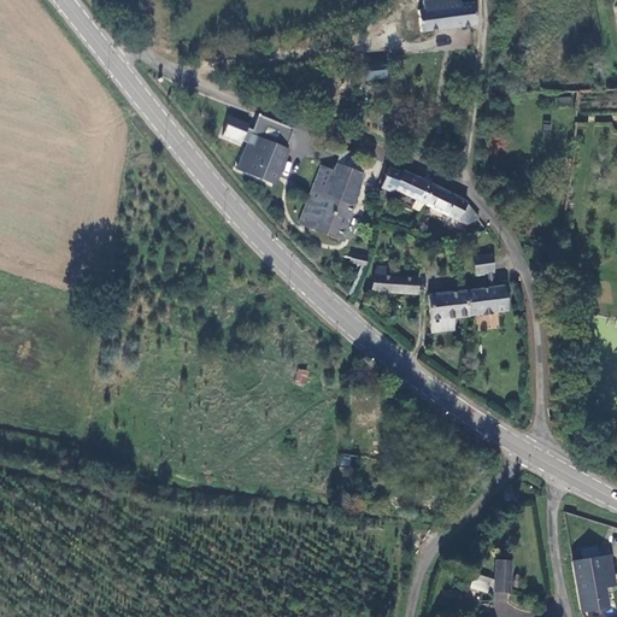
[(419,33),(476,23),(474,3),(460,5),(458,0),(432,0),(424,1),(422,1),(423,10),(418,11),(419,33)]
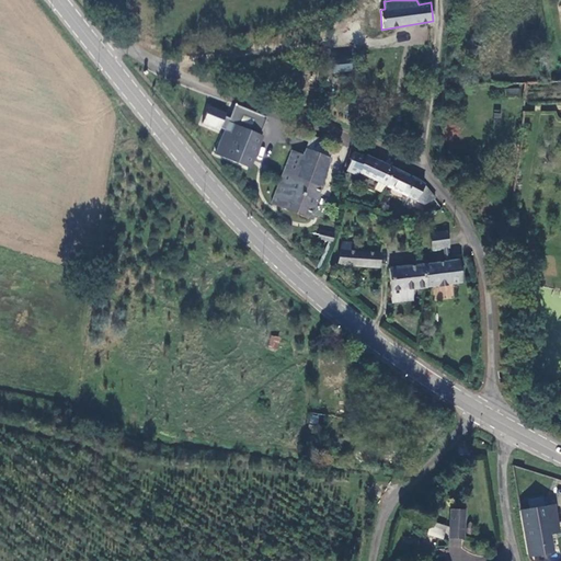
[(216,156),(248,169),(266,118),(236,107),(230,121),(225,119),(226,116),(209,110),(203,126),(219,133),(220,130),(226,133),(216,156)]
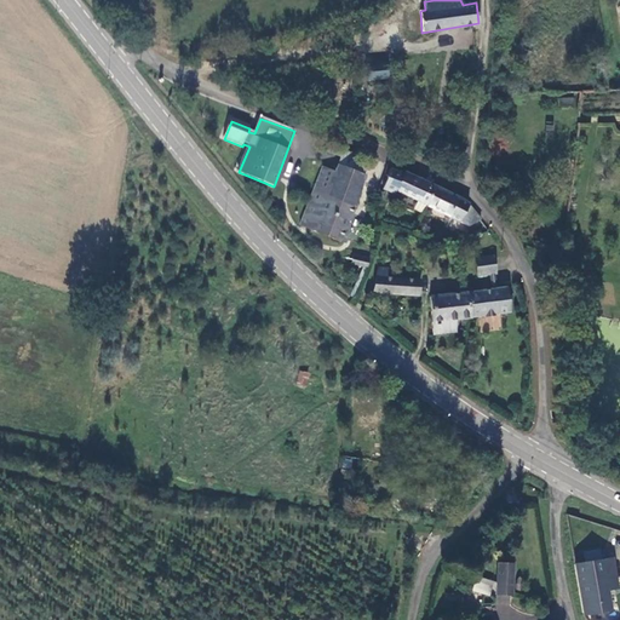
[(350,170),(356,153),(343,149),(337,165),(350,170)]
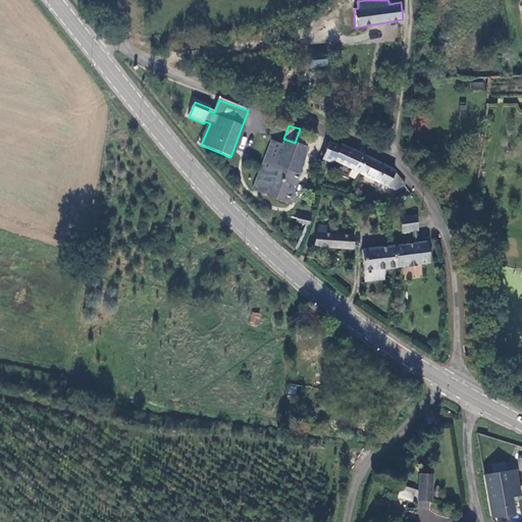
[(285,201),(306,147),(295,143),(283,139),(281,145),(271,141),(253,189),(285,201)]
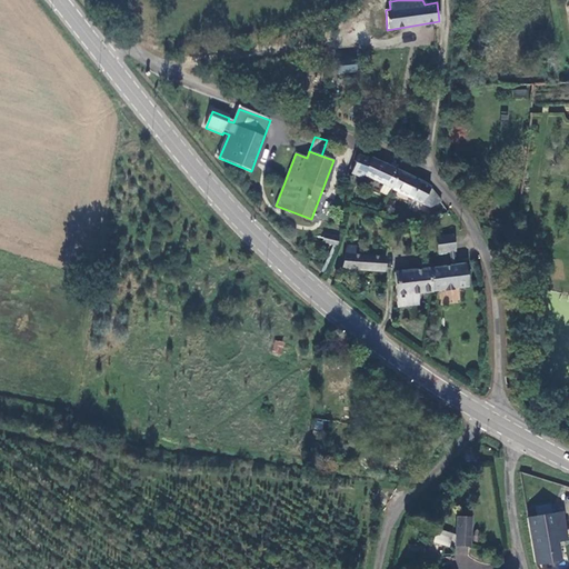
[(382,185),(391,189),(400,171),(372,158),(371,160),(359,156),(351,173),(361,178),(363,175),(382,185)]
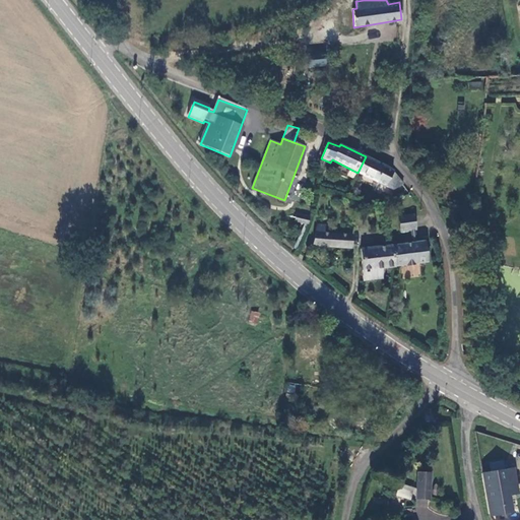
[(358,173),(386,187),(393,172),(389,168),(366,156),(358,173)]
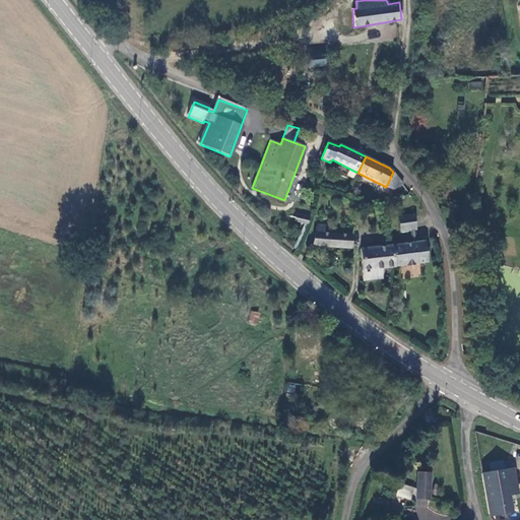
[(346,176),(354,180),(358,173),(349,169),(346,176)]
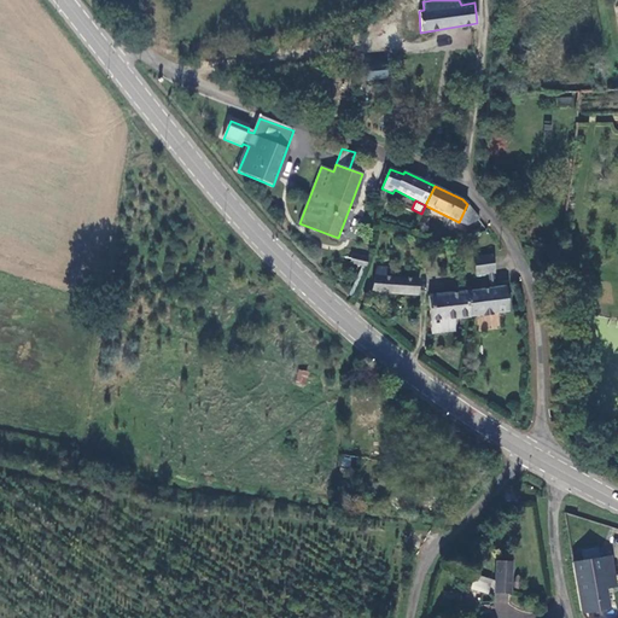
[(476,214),(467,204),(459,222),(465,225),(467,226),(476,214)]
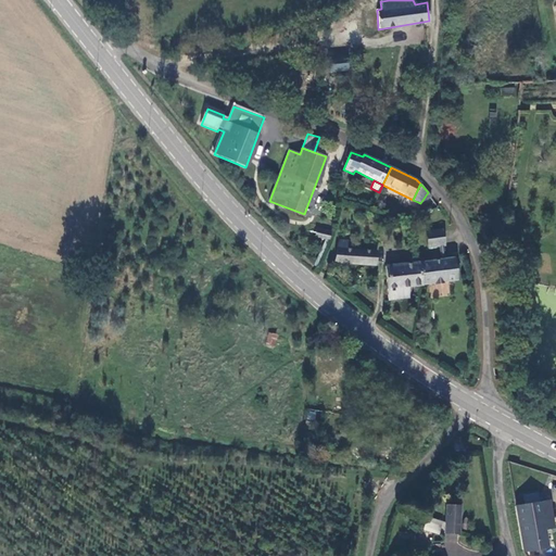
[(315,237),(328,240),(331,232),(317,228),(315,237)]
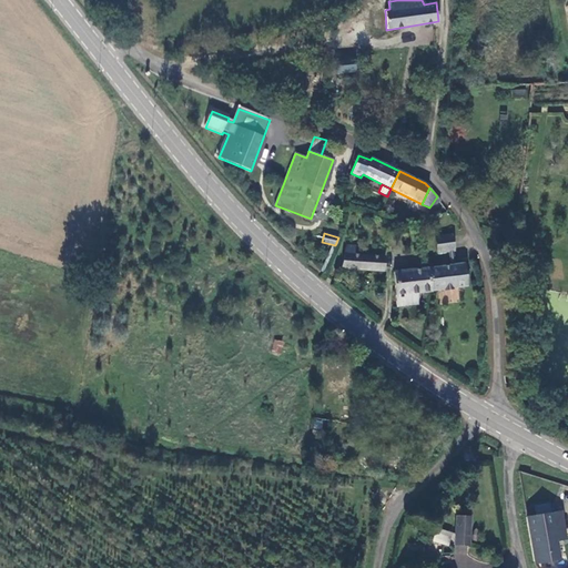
[(453,234),(435,236),(436,253),(454,251),(453,234)]
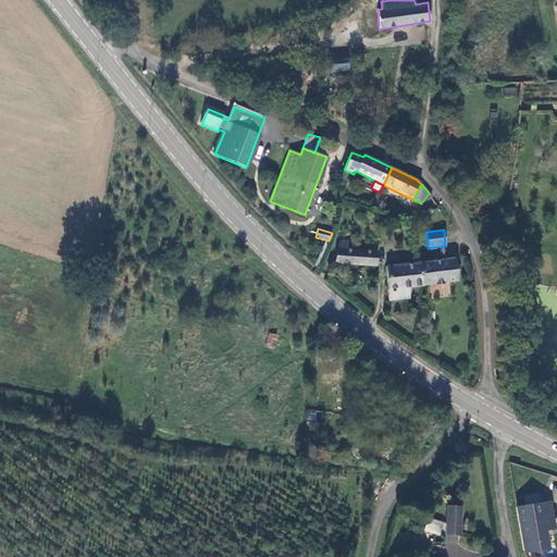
[(337,264),(376,265),(376,250),(348,250),(348,240),(338,240),(337,264)]
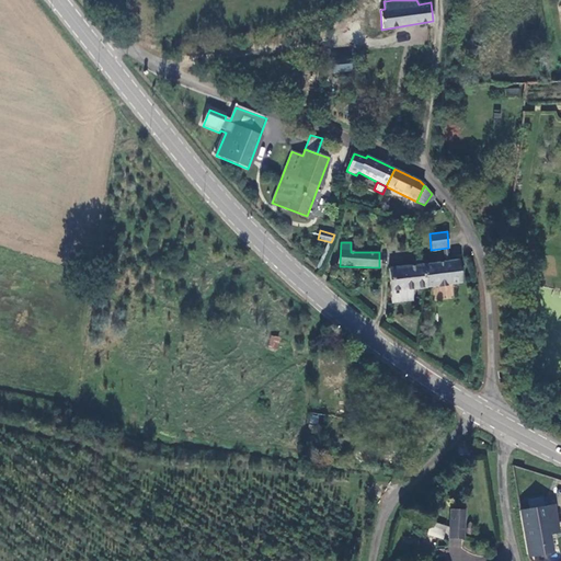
[(457,259),(423,264),(425,288),(460,283),(457,259)]
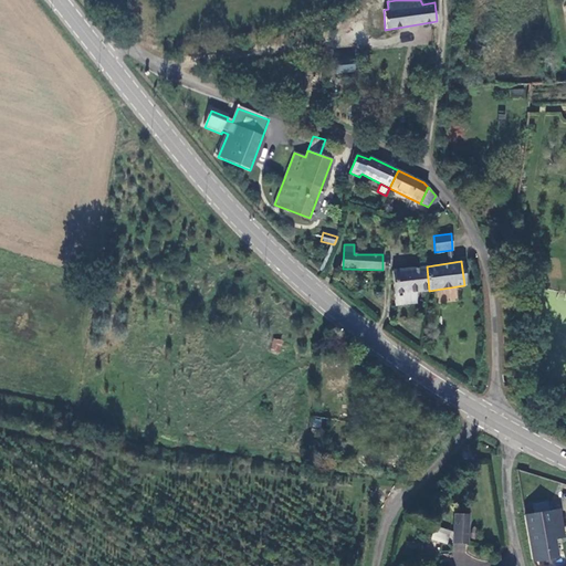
[(416,293),(429,291),(427,266),(392,272),(397,306),(417,303),(416,293)]
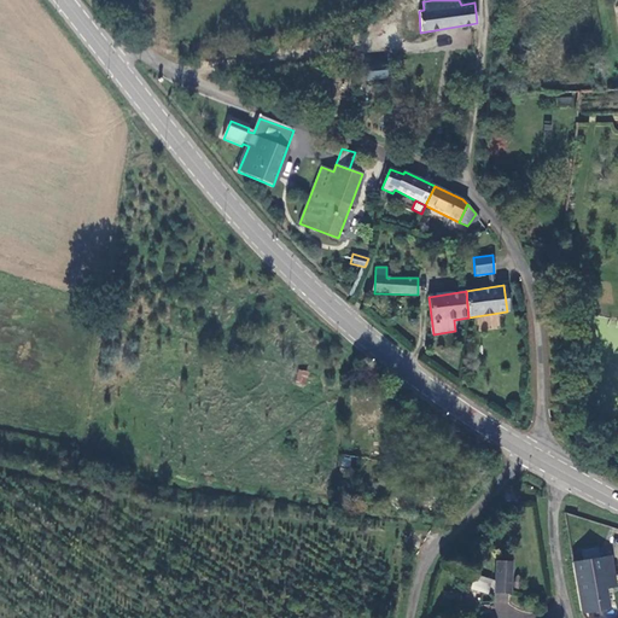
[(298,369),(296,382),(307,383),(309,372),(298,369)]
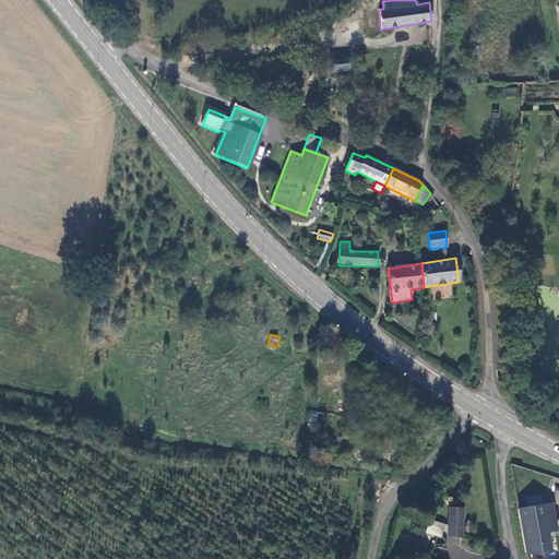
[(554,503),(542,506),(546,534),(558,532),(554,503)]
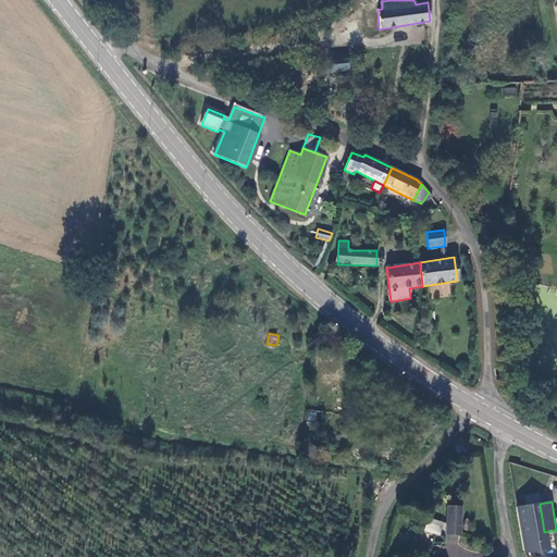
[(540,504),(517,507),(525,553),(547,549),(544,532),(540,504)]
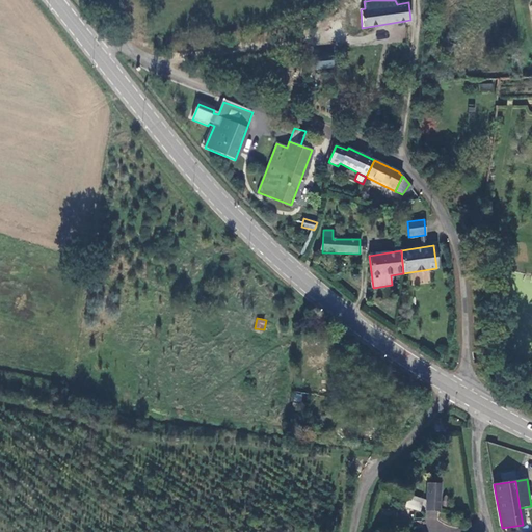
[(425,509),(436,509),(439,483),(426,483),(425,509)]
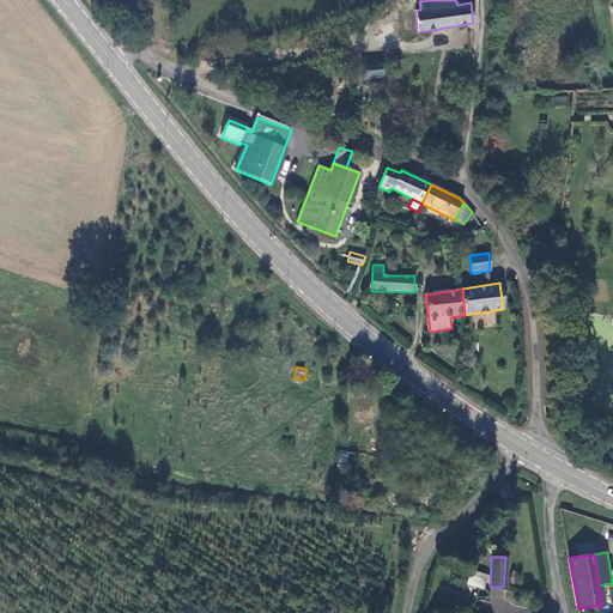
[(467,584),(485,589),(489,576),(471,570),(467,584)]
